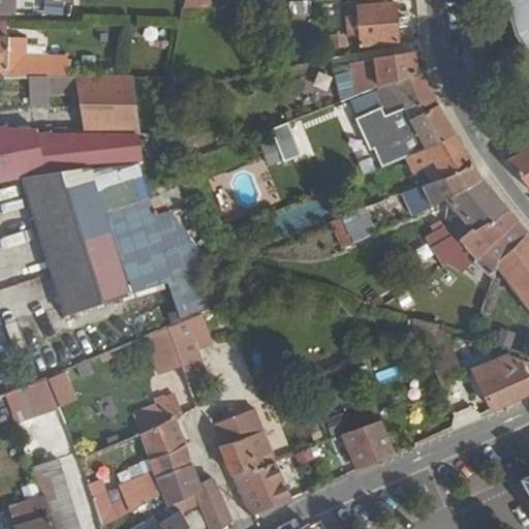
[(0,0),(0,12),(9,13),(9,0),(0,0)]
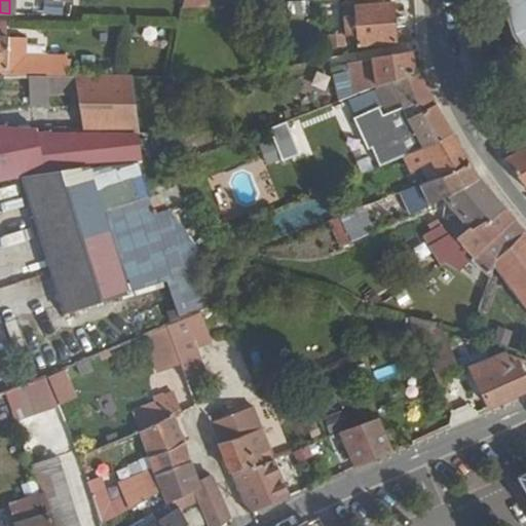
[(502,0),(514,36),(525,55),(525,50),(516,35),(504,0),(502,0)]
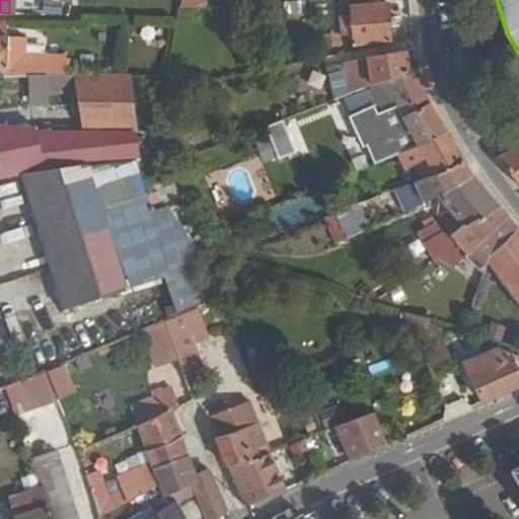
[(518,0),(498,0),(509,34),(518,50),(518,0)]
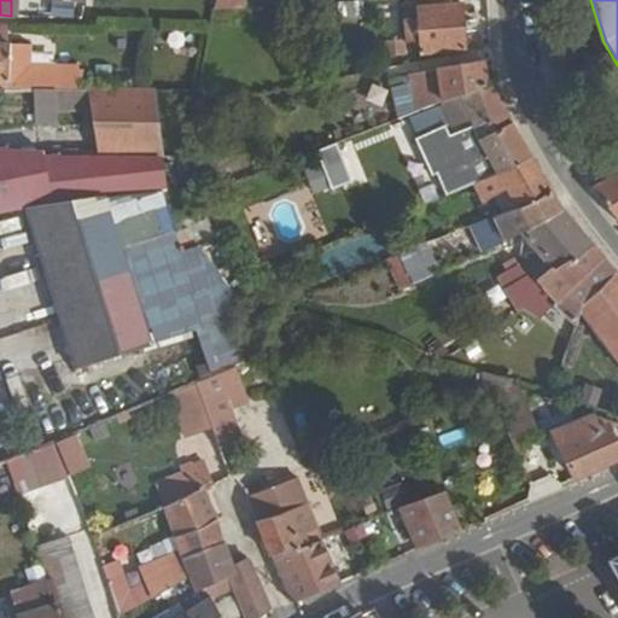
[(338,3),(339,18),(363,16),(363,1),(338,3)]
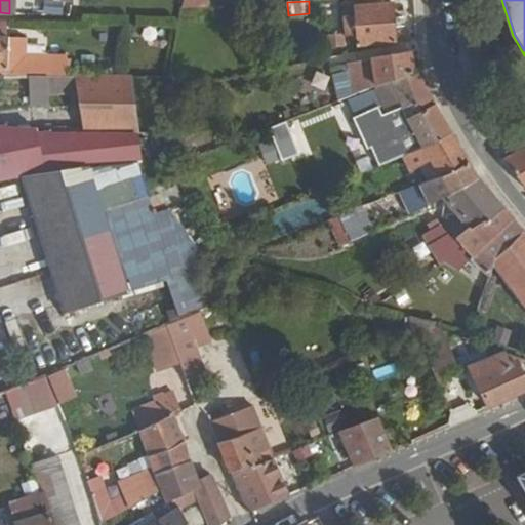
[(348,22),(349,31),(355,30),(355,37),(350,37),(351,43),(356,42),(356,48),(396,43),(391,4),(353,8),(354,22),(348,22)]
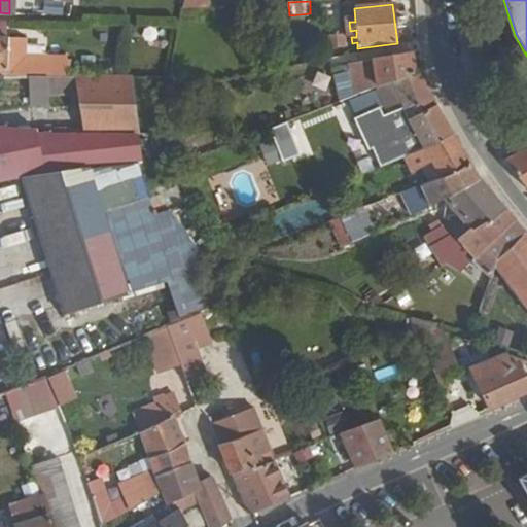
[(0,75),(6,76),(65,77),(66,56),(25,54),(25,38),(7,37),(3,37),(0,36),(0,75)]
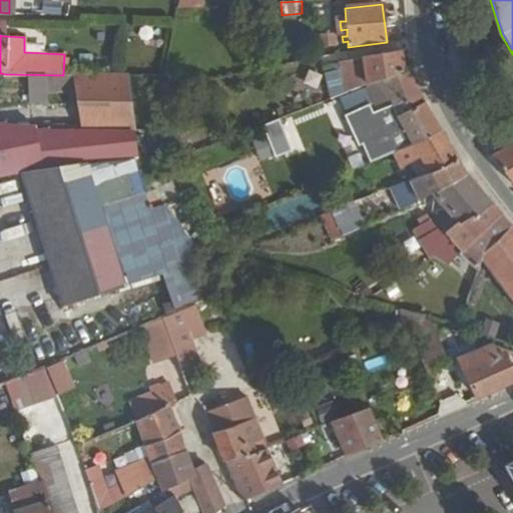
[(321,36),(323,50),(335,48),(334,35),(321,36)]
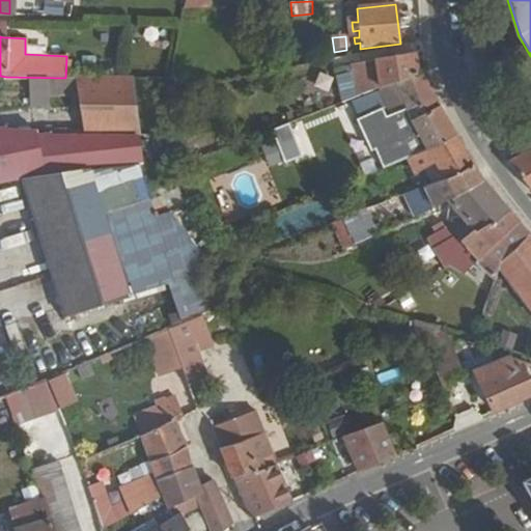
[(353,66),(357,100),(380,91),(419,77),(415,56),(365,63),(365,65),(353,66)]
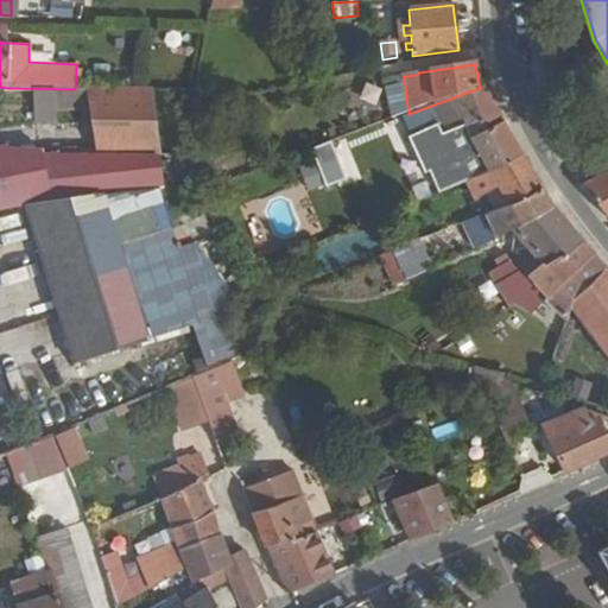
[(461,118),(477,152),(457,160),(467,179),(523,156),(499,114),(488,84),(480,88),(435,105),(443,125),(461,118)]
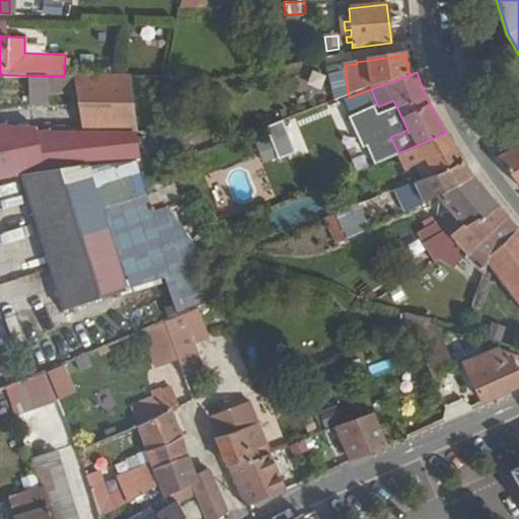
[(74,76),(85,129),(140,130),(132,76),(74,76)]
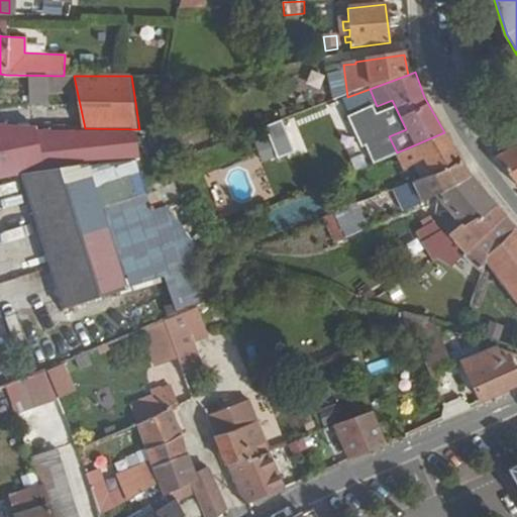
[(354,115),(367,146),(382,139),(371,110),(354,115)]
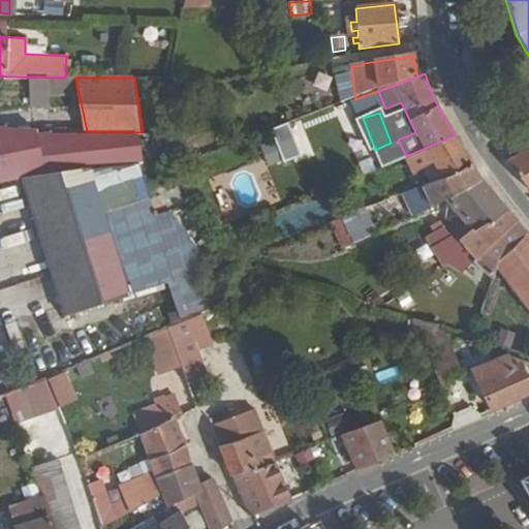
[(0,183),(25,178),(67,318),(116,304),(126,336),(117,340),(119,349),(144,339),(168,329),(203,314),(205,314),(227,294),(176,213),(158,213),(145,163),(148,163),(143,132),(87,131),(7,128),(6,125),(0,126),(0,183)]
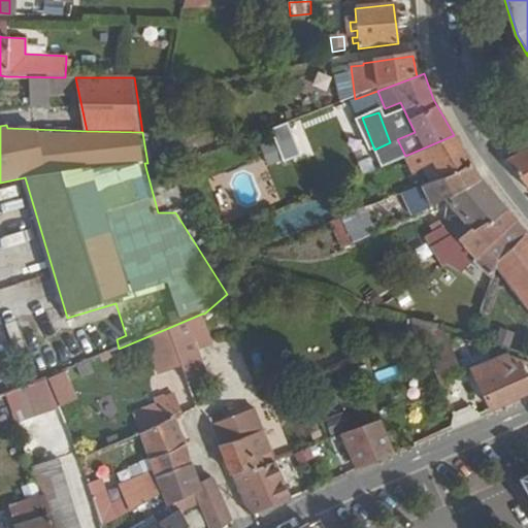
[(268,131),(281,165),(298,159),(285,125),(268,131)]
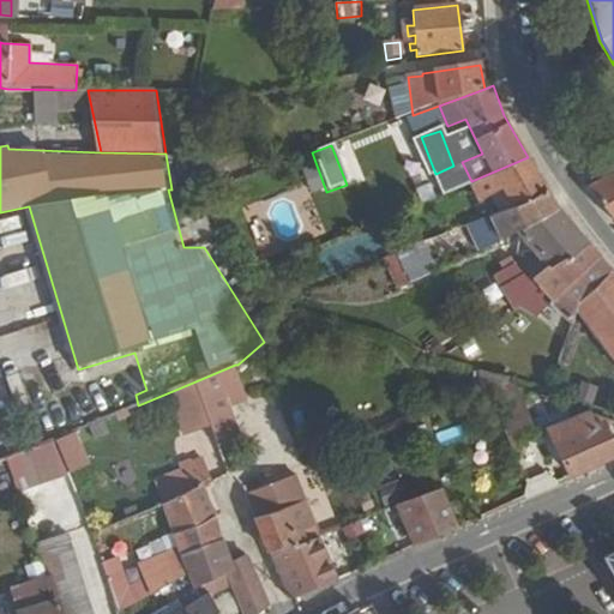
[(471,181),(480,198),(493,191),(503,210),(547,191),(528,157),(471,181)]
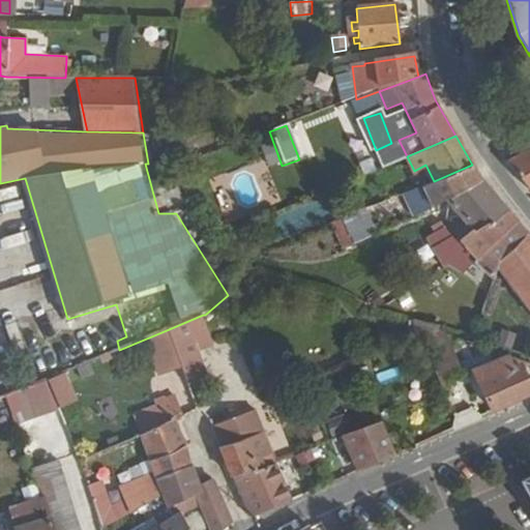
[(508,160),(525,182),(529,188),(529,149),(520,154),(508,160)]
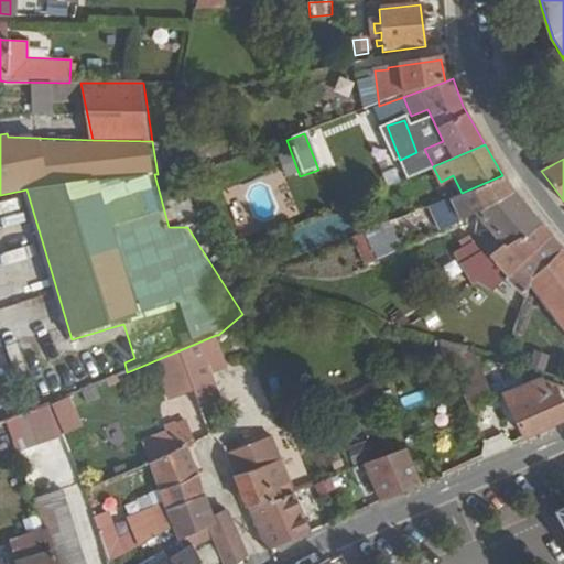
[(462,193),(448,198),(461,221),(476,213),(512,192),(502,175),(462,193)]
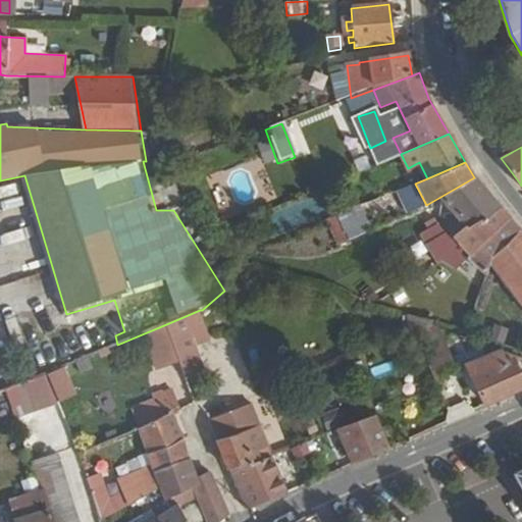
[(440,197),(457,216),(439,230),(444,236),(448,243),(454,239),(469,227),(471,229),(500,208),(482,186),(474,177),(440,197)]
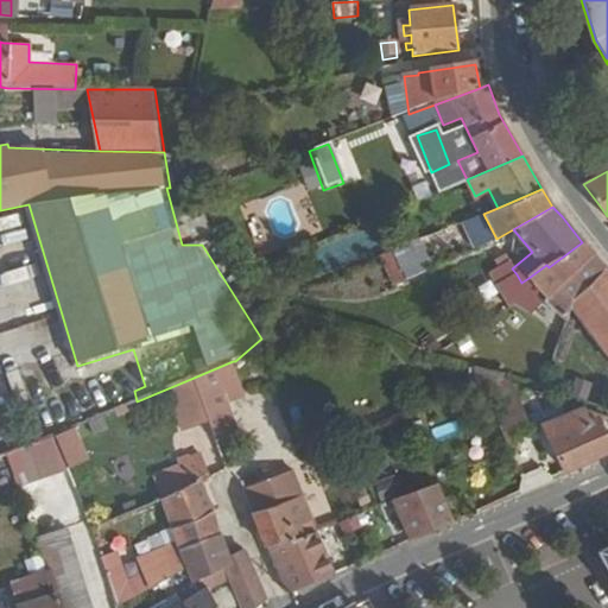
[(582,242),(549,267),(546,265),(529,278),(537,290),(523,298),(531,310),(546,299),(563,280),(594,255),(582,242)]
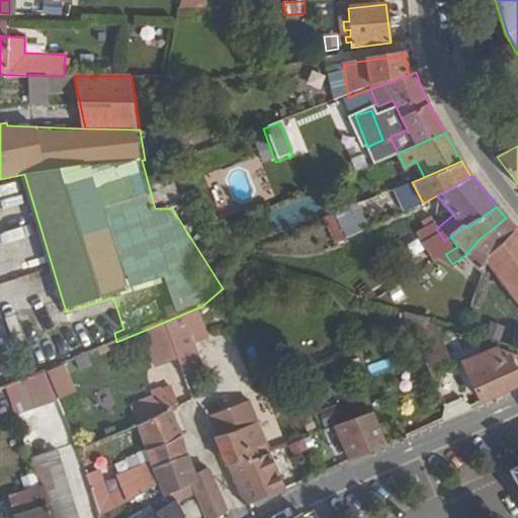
[(333,216),(338,226),(345,240),(365,230),(354,207),(333,216)]
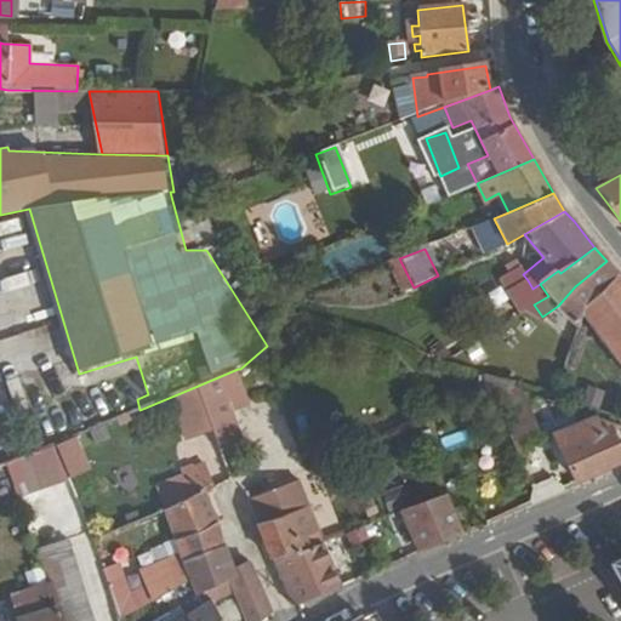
[(387,265),(394,277),(405,271),(399,258),(387,265)]
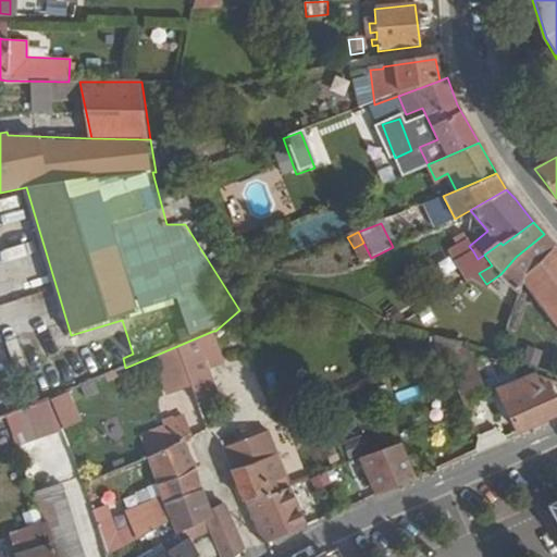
[(544,234),(516,257),(500,274),(511,288),(497,326),(506,330),(523,282),(524,281),(554,247),(553,245),(544,234)]
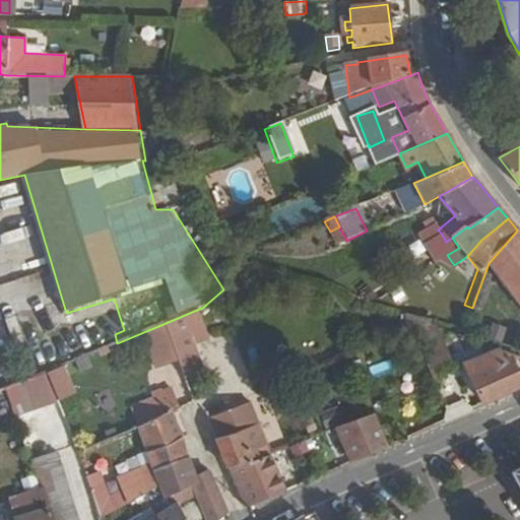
[(419,235),(427,245),(442,235),(438,230),(436,224),(419,235)]
